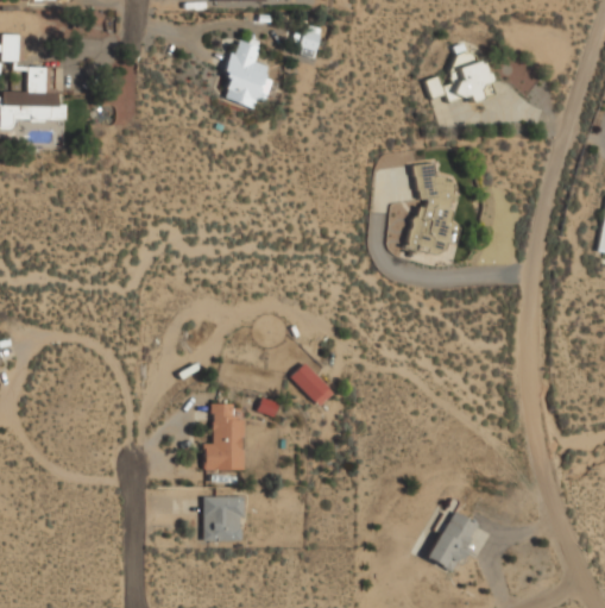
[(4,119),(67,120),(67,104),(58,104),(58,89),(50,89),(50,68),(19,67),(20,35),(1,33),(1,62),(17,62),(16,70),(30,70),(29,92),(4,92),(4,119)]
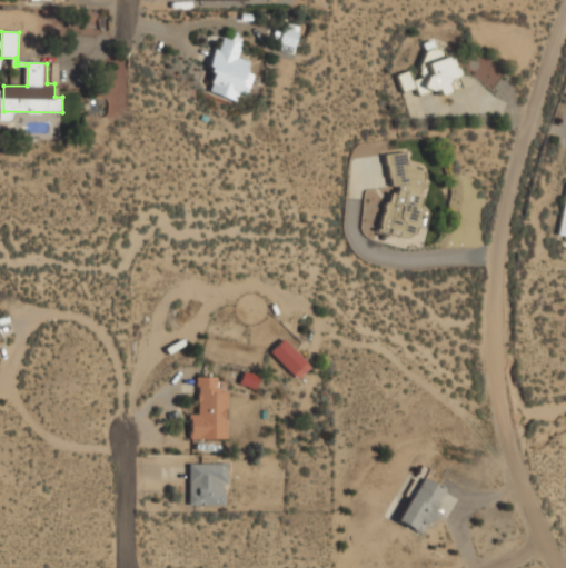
[(252,60),(240,57),(244,42),(220,37),(211,71),(217,72),(211,93),(241,101),(252,60)]
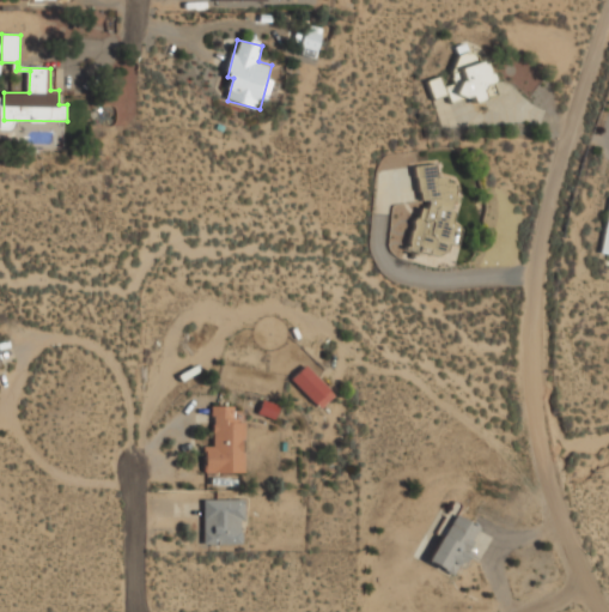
[(499,94),(488,60),(479,64),(475,50),(451,58),(460,82),(446,86),(443,77),(430,82),(436,101),(450,96),(452,103),(474,96),(476,102),(499,94)]
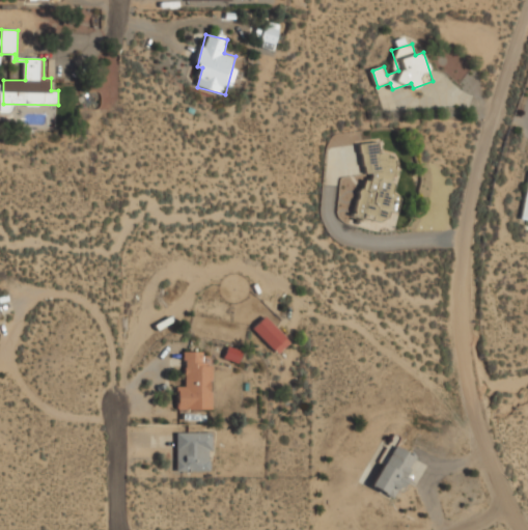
[(361,144),(366,173),(363,179),(356,217),(383,222),(390,221),(392,213),(397,212),(400,200),(397,185),(399,177),(395,155),(382,152),(380,141),(361,144)]
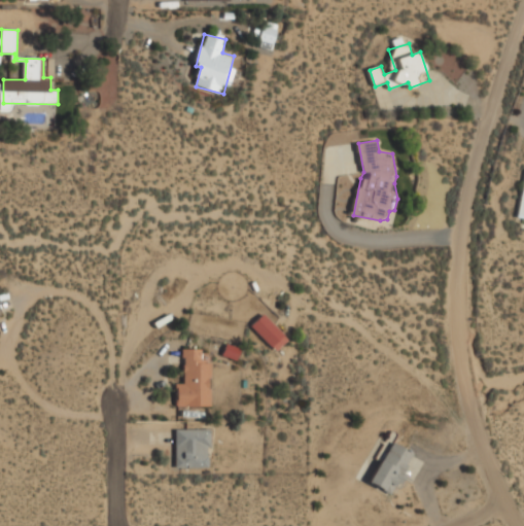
[(252,326),(278,351),(290,339),(266,313),(252,326)]
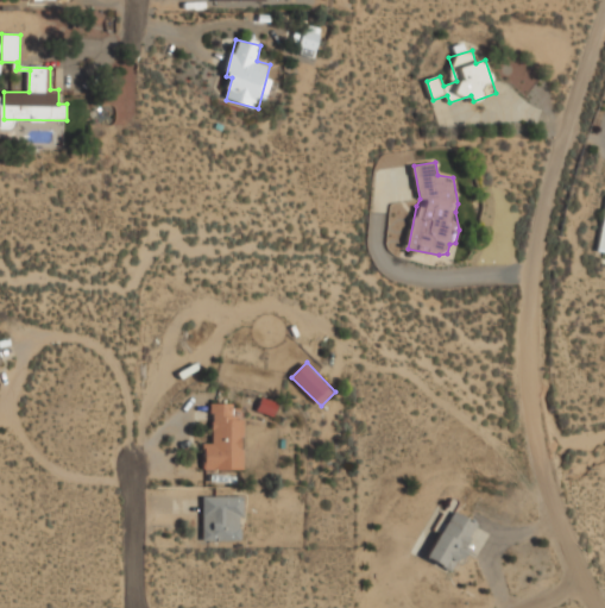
[(245,470),(245,403),(214,403),(214,442),(205,442),(206,471),(245,470)]
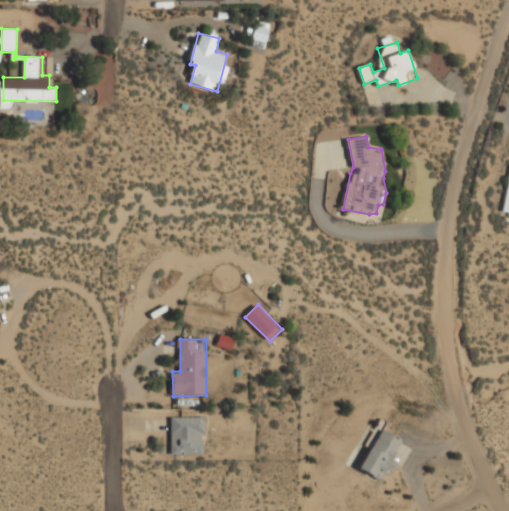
[(206,417),(172,417),(172,455),(206,455),(206,417)]
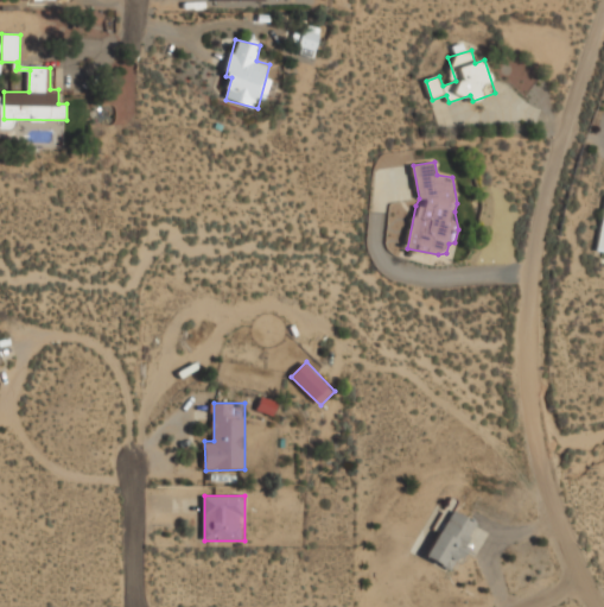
[(425,555),(451,571),(481,526),(455,509),(425,555)]
